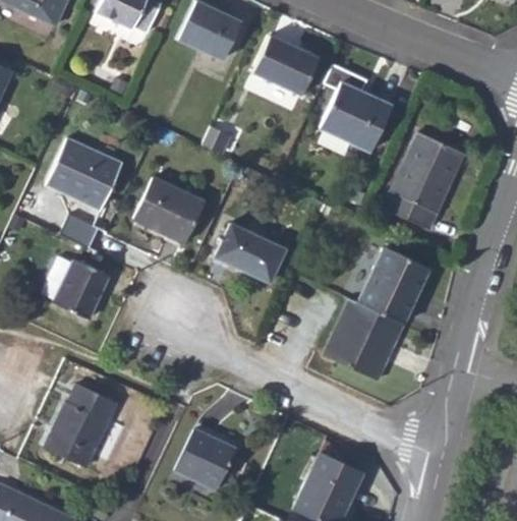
[(2,0),(2,1),(55,25),(67,0),(2,0)]
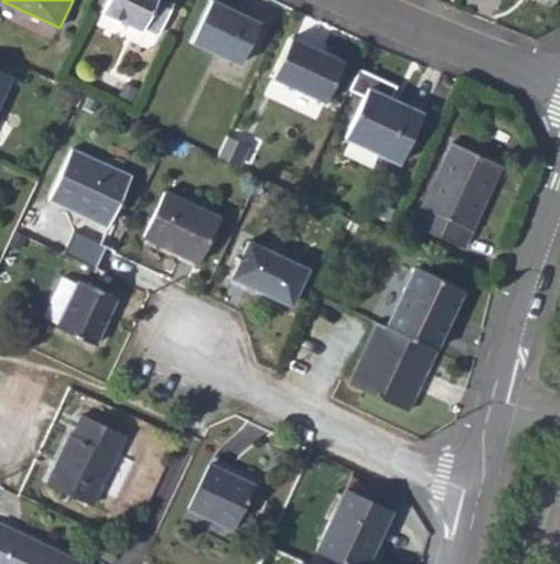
[(147,29),(160,35),(176,3),(169,0),(110,0),(105,12),(146,32),(147,29)]
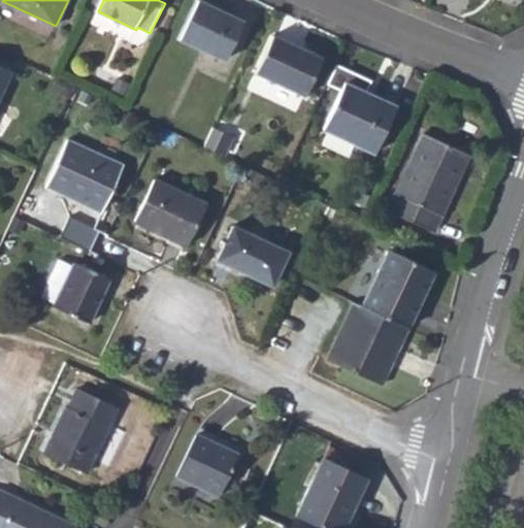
[(182,41),(226,62),(246,22),(201,0),(182,41)]
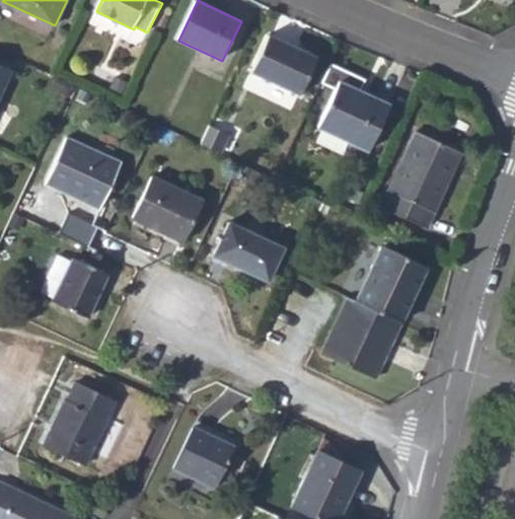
[(253,71),(301,94),(317,60),(270,35),(253,71)]
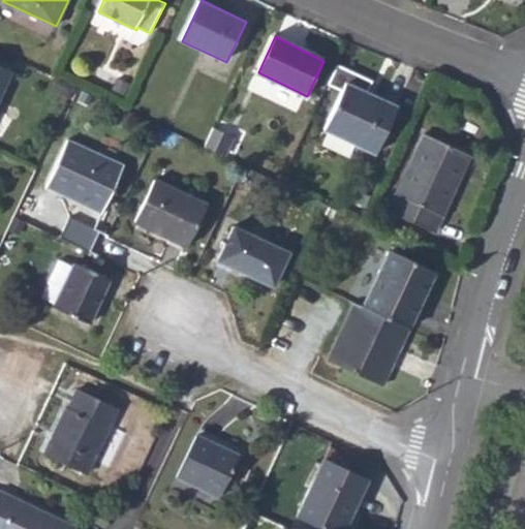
[(0,98),(12,73),(0,67),(0,98)]
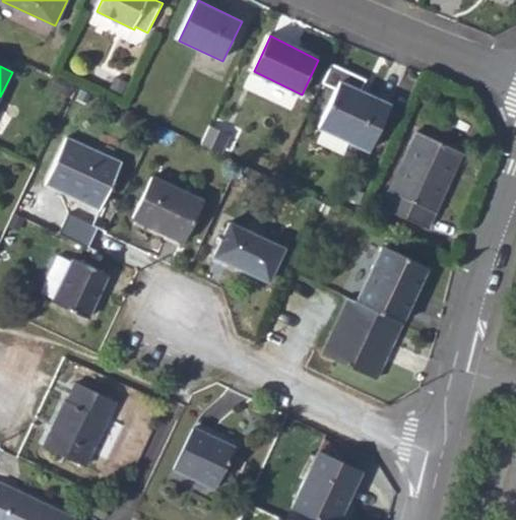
[(320,127),(357,145),(367,150),(370,151),(392,107),(341,82),(320,127)]
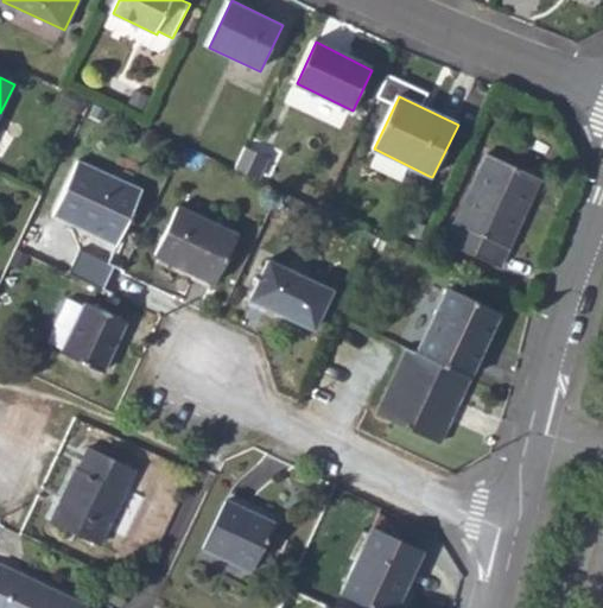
[(0,124),(0,149),(14,154),(23,133),(0,124)]
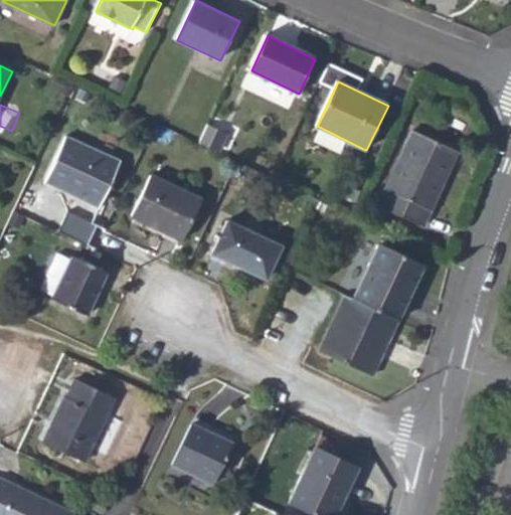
[(209,126),(201,144),(219,152),(227,134),(209,126)]
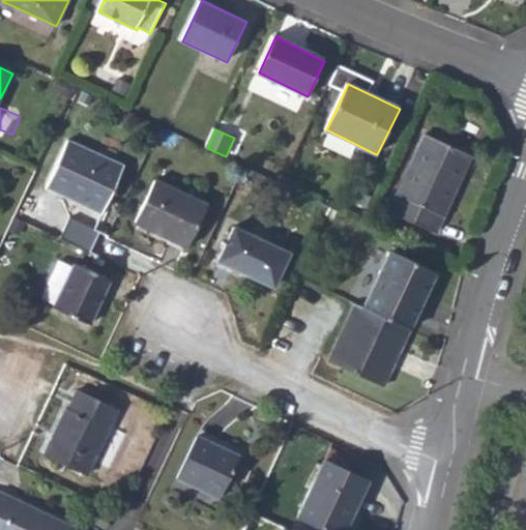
[(438,233),(459,185),(451,182),(465,152),(427,134),(390,211),(438,233)]
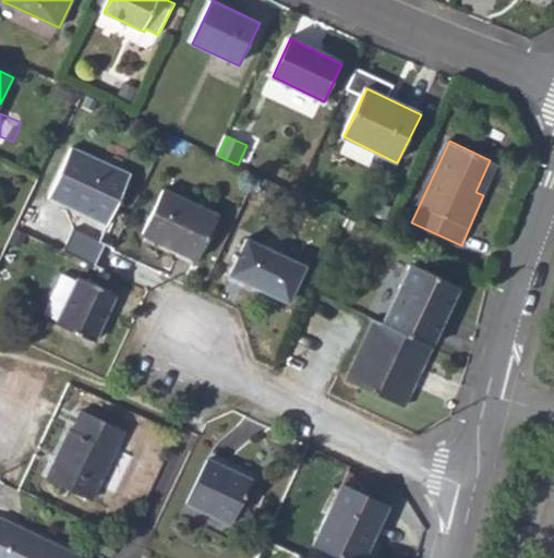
[(170,149),(185,156),(189,149),(173,142),(170,149)]
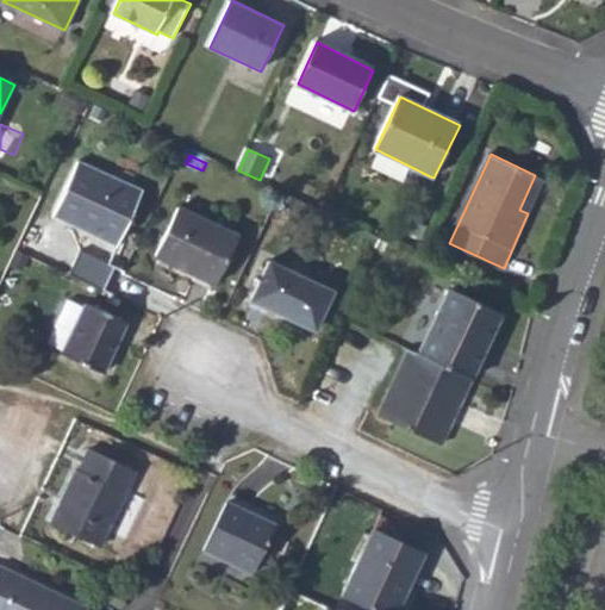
[(55,217),(119,246),(144,193),(80,163),(55,217)]
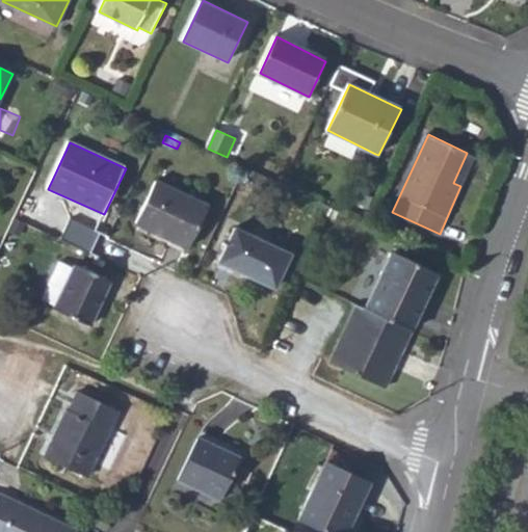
[(360,160),(370,165),(375,154),(365,149),(360,160)]
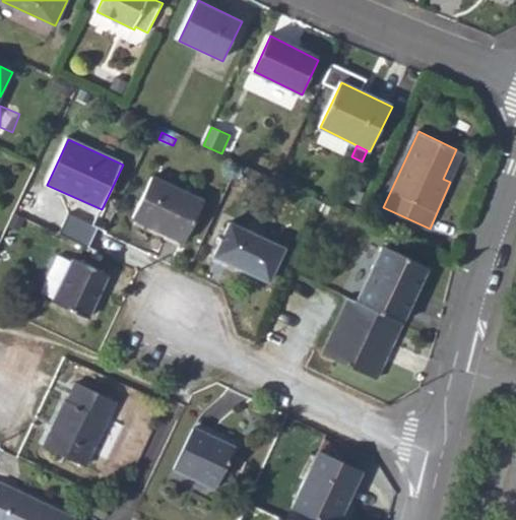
[(443,179),(450,182),(463,152),(456,149),(443,179)]
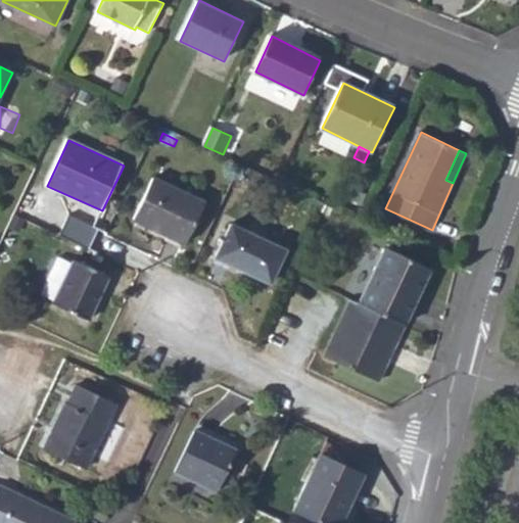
[(136,220),(186,244),(205,203),(154,179),(136,220)]
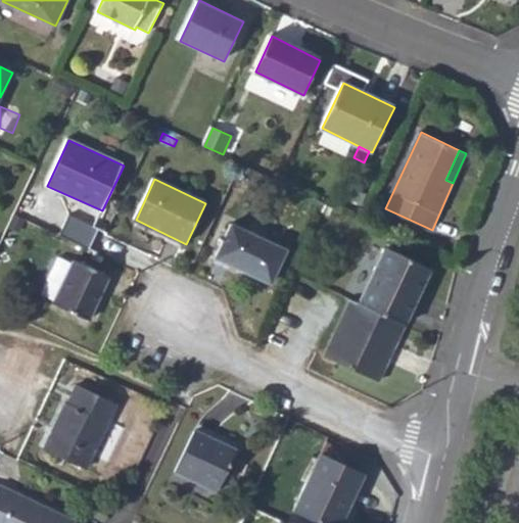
[(216,257),(271,283),(286,250),(266,240),(272,229),(253,221),(248,232),(233,225),(216,257)]
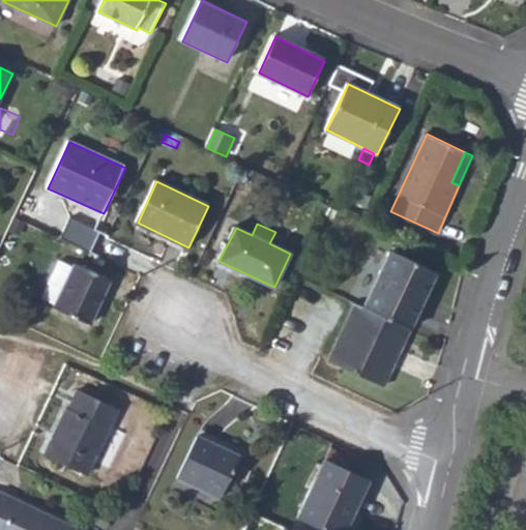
[(390,252),(379,274),(383,277),(368,308),(411,328),(437,273),(390,252)]
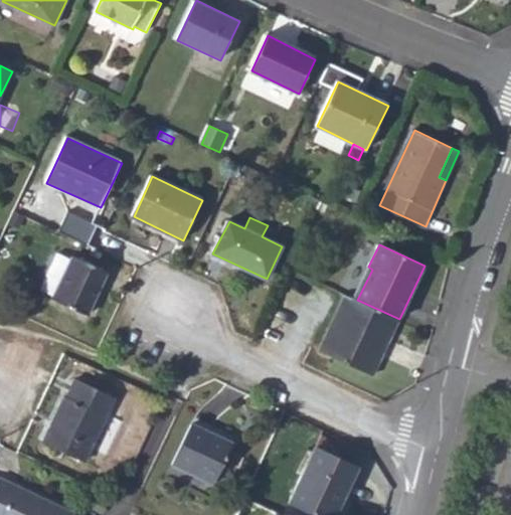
[(54,299),(89,314),(108,273),(74,258),(72,261),(57,253),(40,289),(56,297),(54,299)]
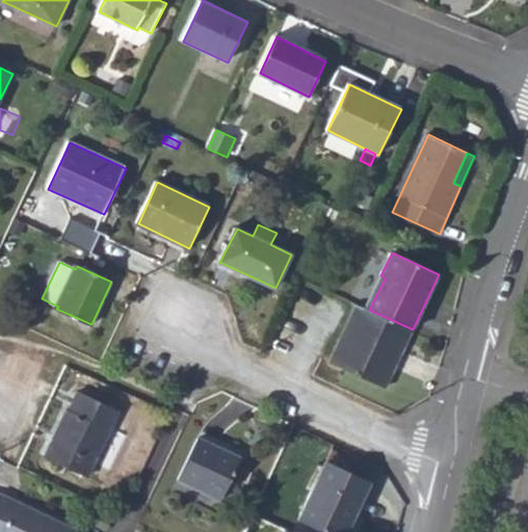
[(366,308),(369,310),(385,278),(380,275),(366,308)]
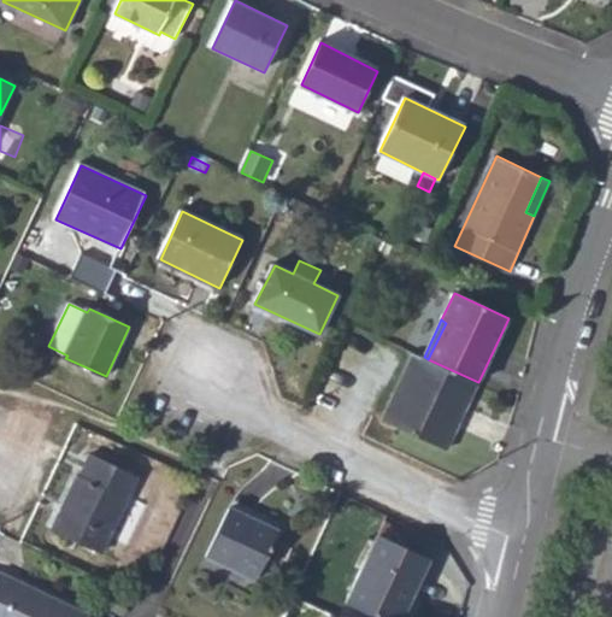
[(446,451),(458,427),(453,425),(463,405),(466,407),(478,382),(428,359),(424,357),(416,353),(384,419),(446,451)]
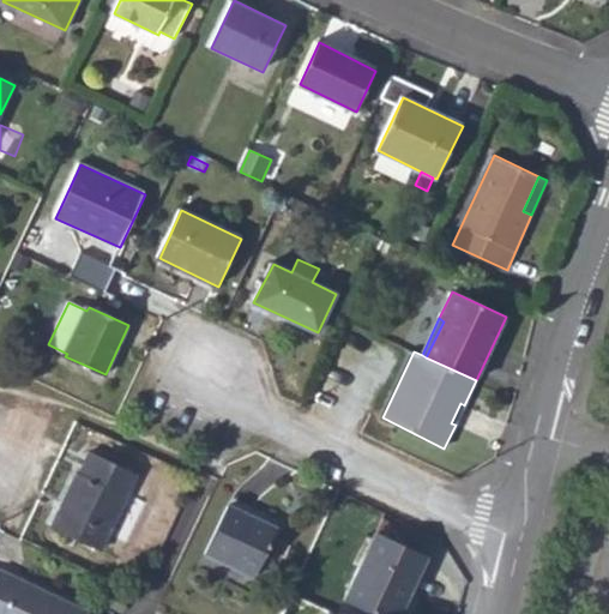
[(451,423),(456,425),(464,405),(460,403),(451,423)]
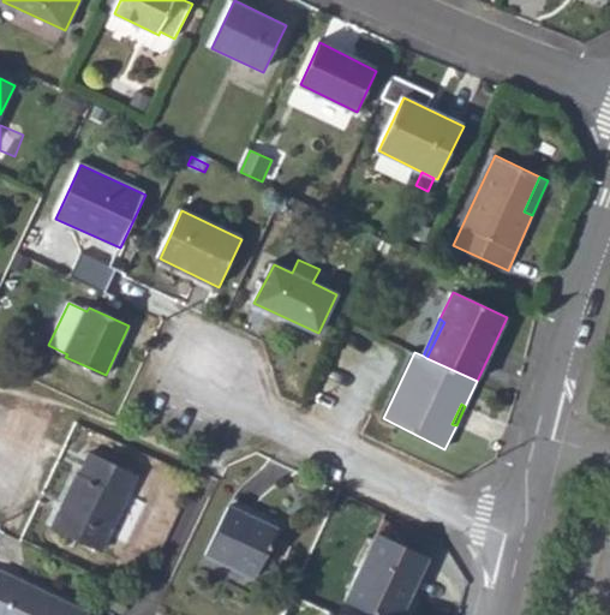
[(53,529),(103,551),(137,476),(91,454),(82,475),(78,473),(53,529)]
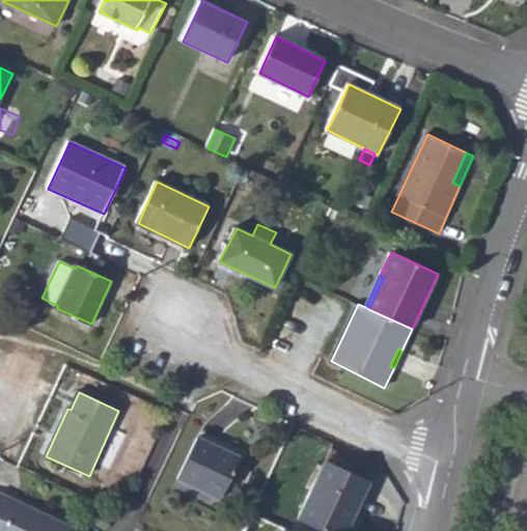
[(178,479),(221,500),(242,457),(200,437),(178,479)]
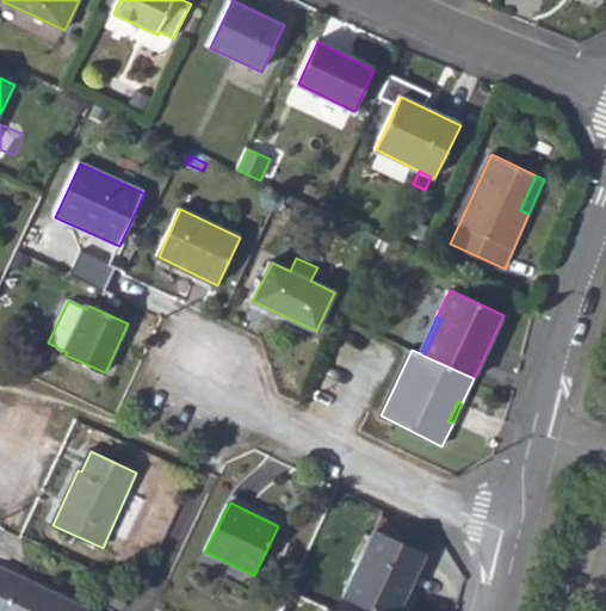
[(346,594),(377,610),(399,610),(425,556),(376,531),(346,594)]
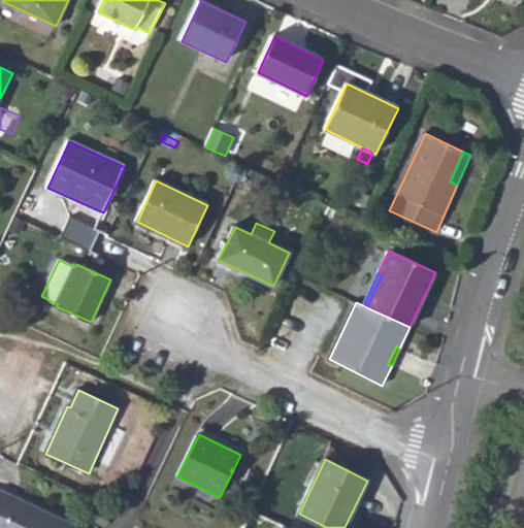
[(2,489),(1,490),(0,492),(0,527),(74,527),(76,524),(2,489)]
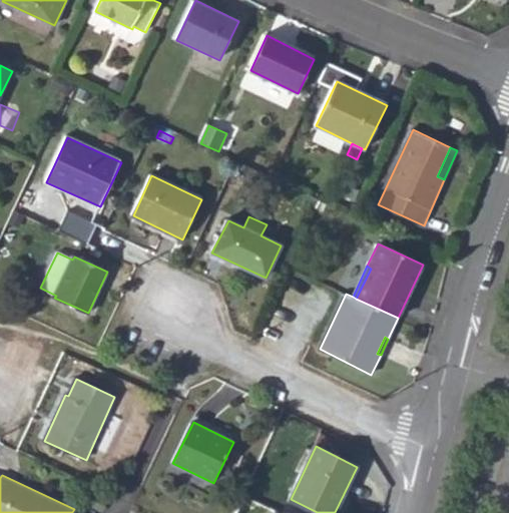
[(110,497),(100,493),(93,507),(103,511),(110,497)]
